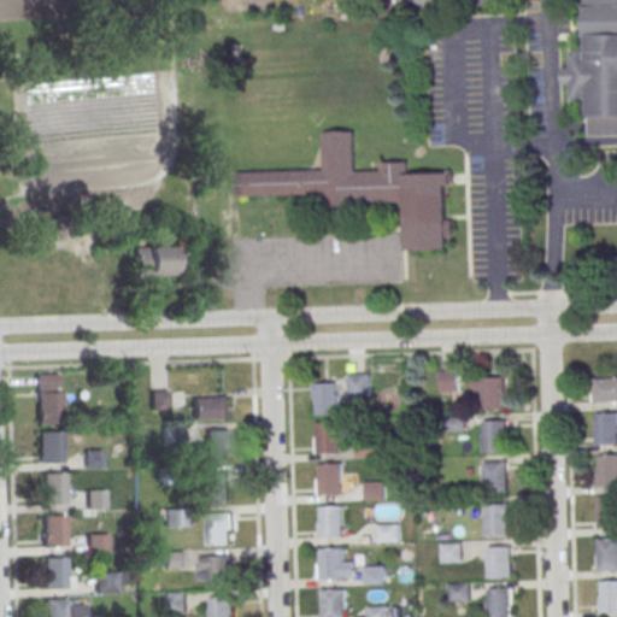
[(616,0),(585,0),(586,48),(570,50),(570,66),(563,66),(563,84),(571,84),(571,101),(587,100),(587,116),(589,116),(591,136),(616,135),(616,0)]
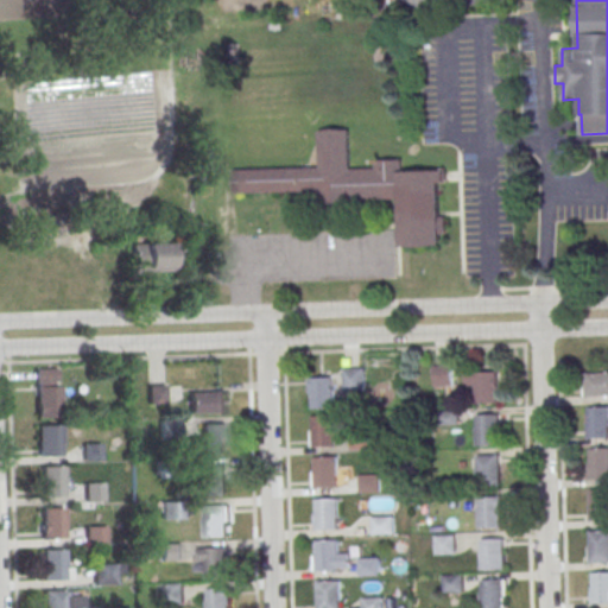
[(439,170),(442,216),(447,215),(447,233),(442,233),(442,245),(401,246),(400,197),(321,201),(321,190),(233,192),(233,169),(318,165),(317,130),(348,128),(350,169),(375,168),(374,159),(401,159),(403,171),(439,170)]
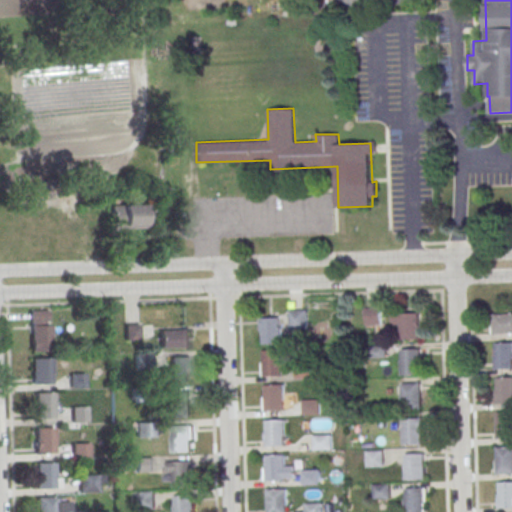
[(112,204),(112,225),(145,225),(145,204),(112,204)]
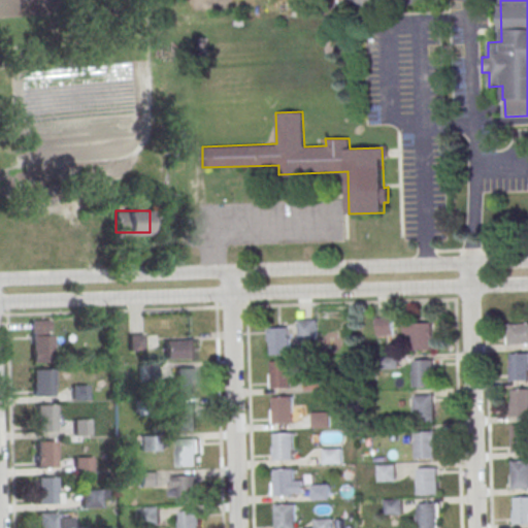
[(377,318),(393,317),(394,334),(377,335),(377,318)]
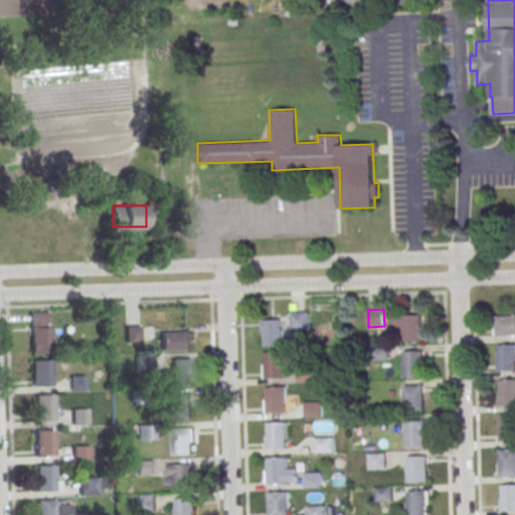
[(291,312),(309,311),(310,330),(292,331),(291,312)]
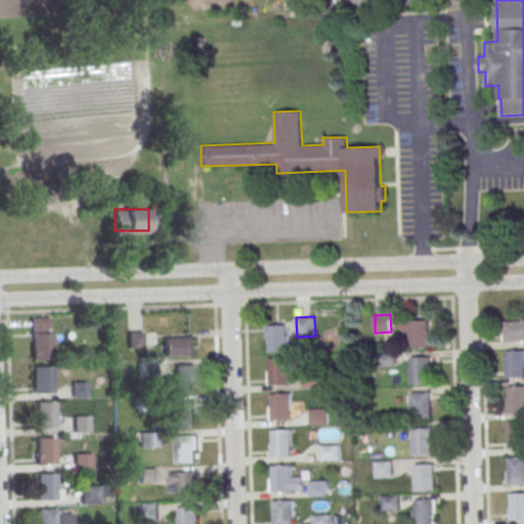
[(401,336),(409,336),(409,347),(430,347),(430,320),(401,320),(401,336)]
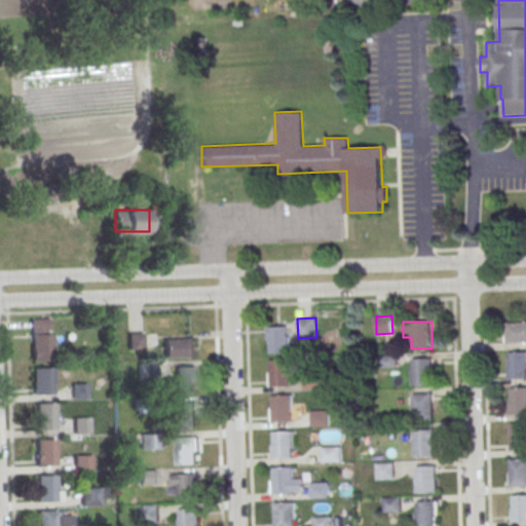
[(525,322),(505,322),(505,342),(525,342),(525,322)]
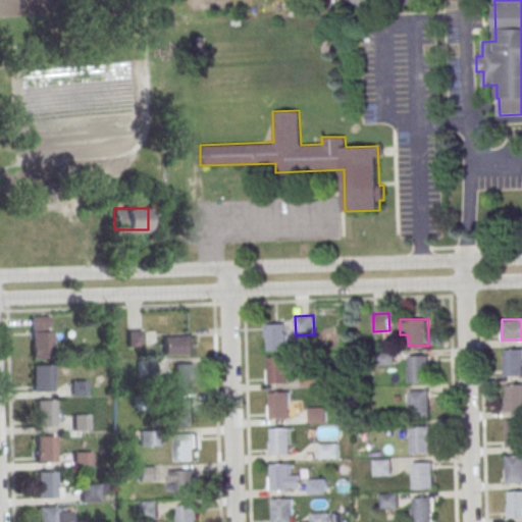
[(267,350),(288,350),(286,323),(266,323),(267,350)]
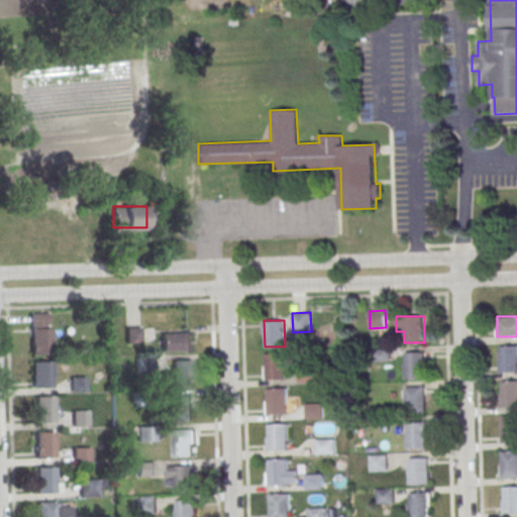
[(126,327),(141,326),(141,342),(127,343),(126,327)]
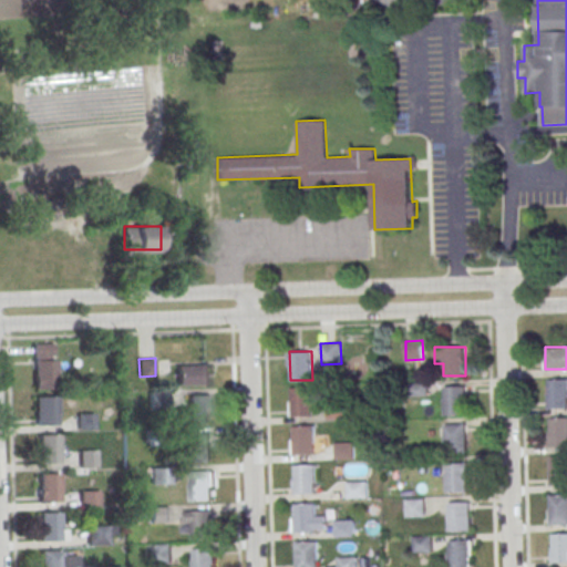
[(33,360),(54,359),(55,388),(34,389),(33,360)]
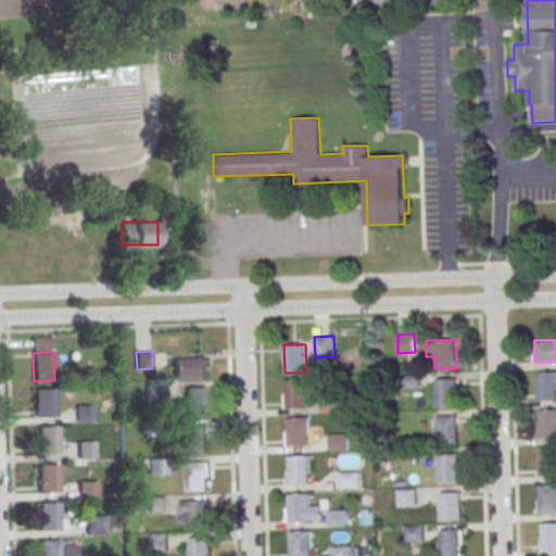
[(173,357),(173,377),(205,377),(205,357),(173,357)]
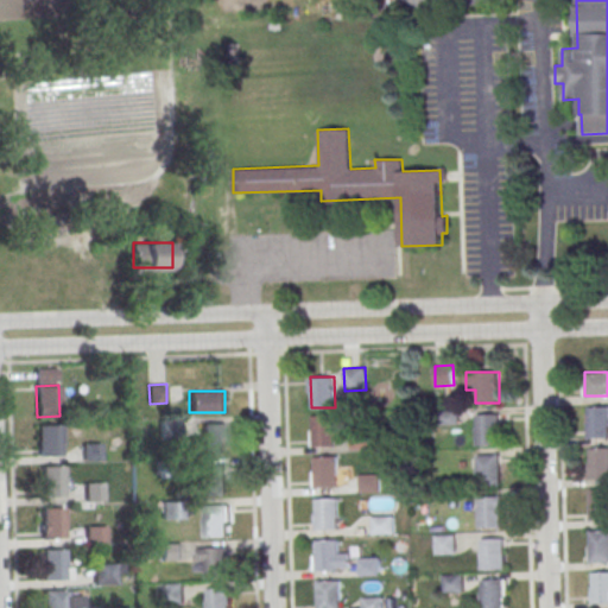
[(607,406),(588,407),(589,437),(607,437),(607,406)]
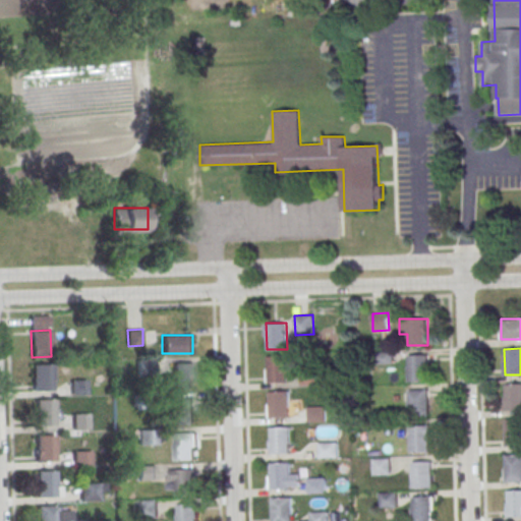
[(378,353),(379,363),(393,362),(393,352),(378,353)]
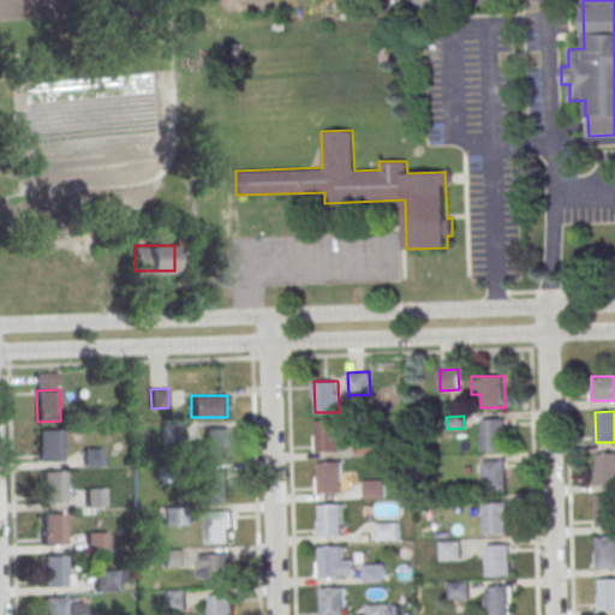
[(482,419),(483,449),(506,449),(505,418),(482,419)]
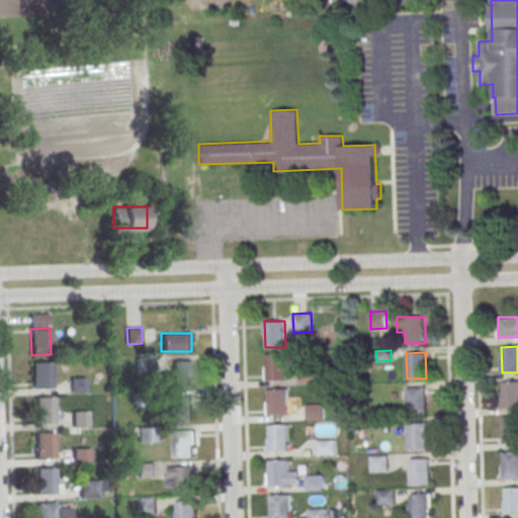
[(266,354),(286,354),(286,369),(286,380),(267,380),(266,354)]
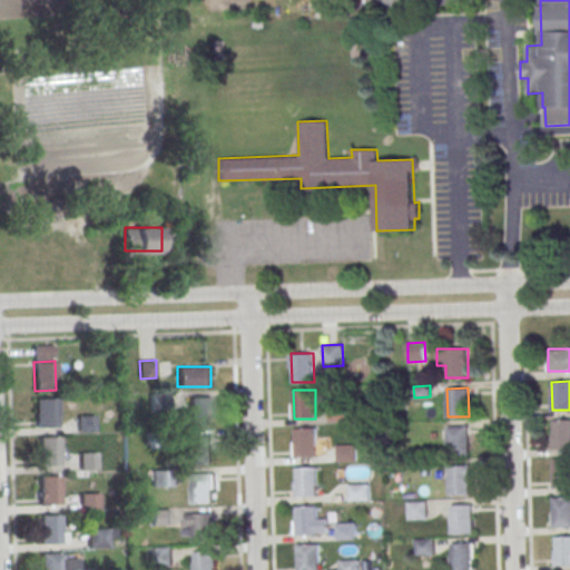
[(150,393),(169,392),(170,411),(150,411),(150,393)]
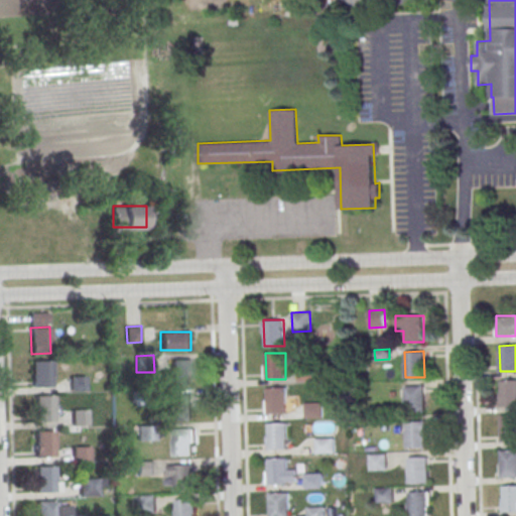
[(172,359),(191,359),(192,374),(191,374),(191,385),(172,385),(172,370),(173,370),(172,359)]
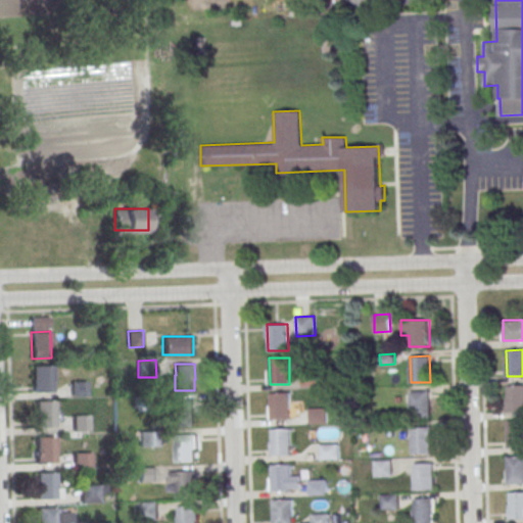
[(32,366),(51,365),(52,391),(33,392),(32,366)]
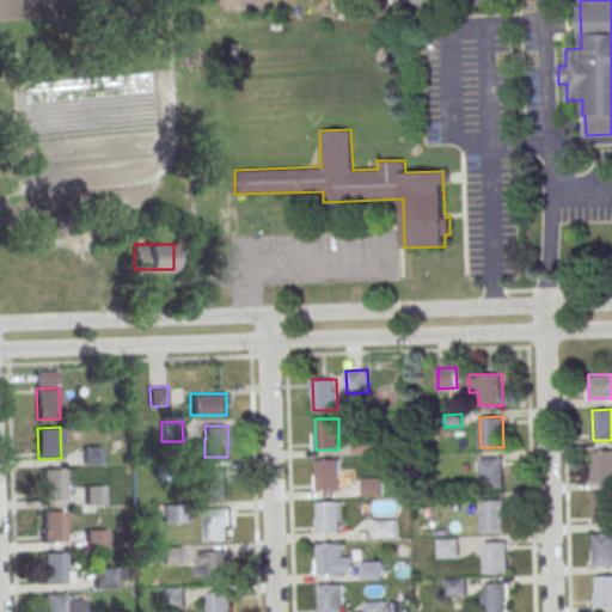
[(101,463),(101,450),(84,450),(84,463),(101,463)]
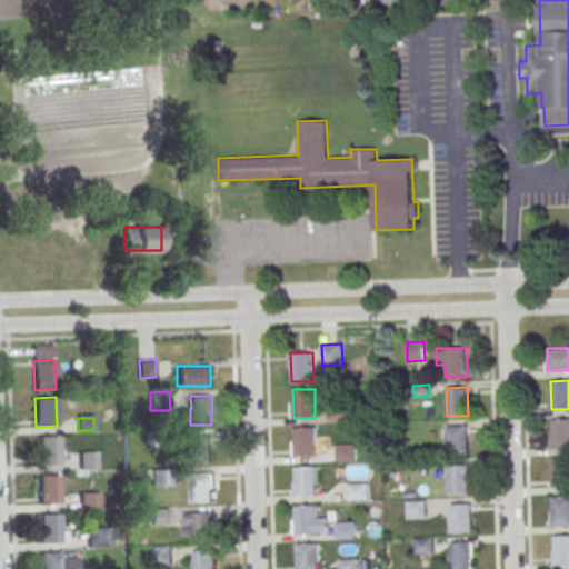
[(568,418),(553,419),(553,447),(568,447),(568,418)]
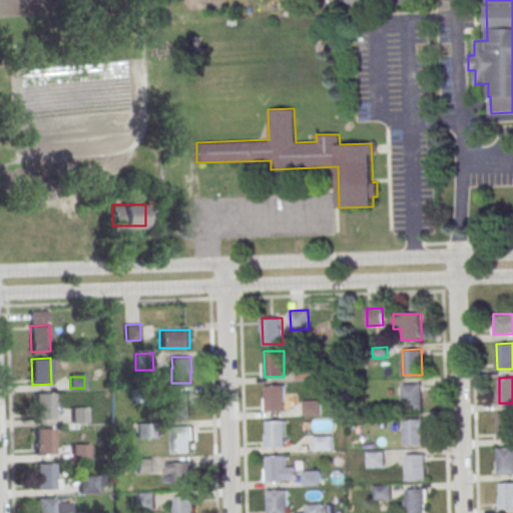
[(403,384),(404,410),(423,409),(422,384),(403,384)]
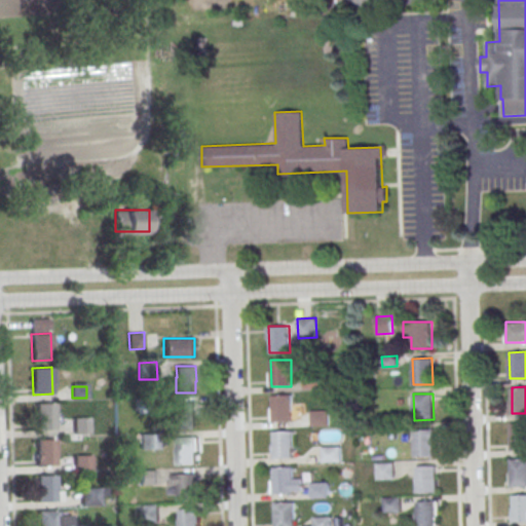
[(139,397),(157,396),(157,412),(140,413),(139,397)]
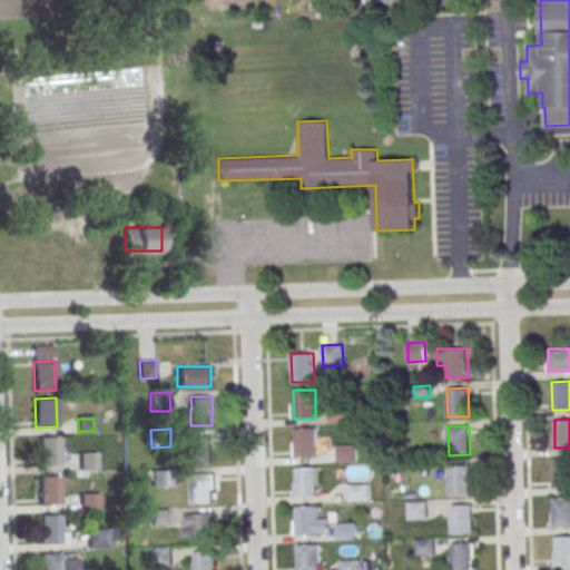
[(295,429),(317,429),(317,445),(316,445),(316,458),(295,458),(295,440),(295,429)]
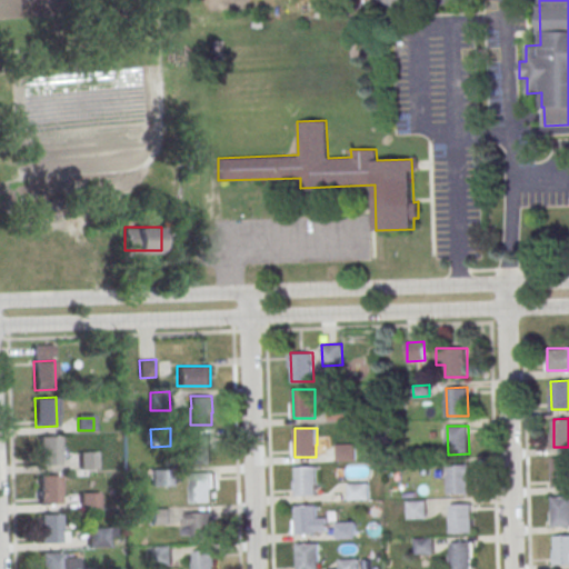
[(191,435),(212,435),(212,451),(211,451),(211,463),(190,463),(190,446),(191,446),(191,435)]
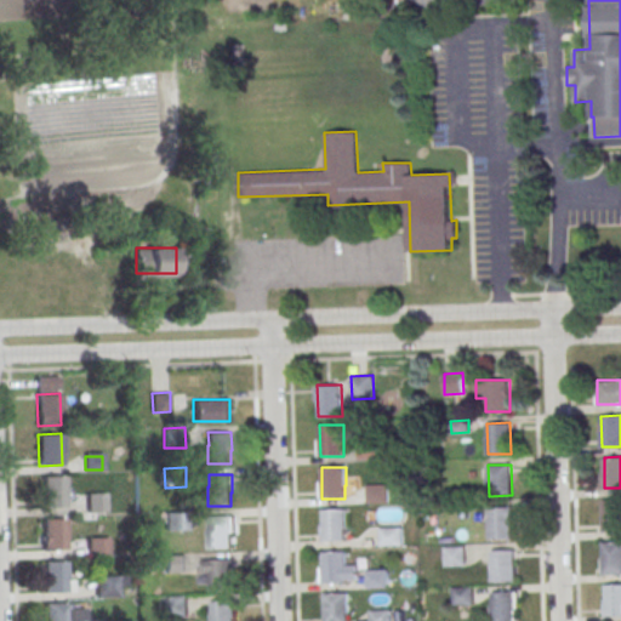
[(40,476),(63,476),(64,507),(41,507),(40,476)]
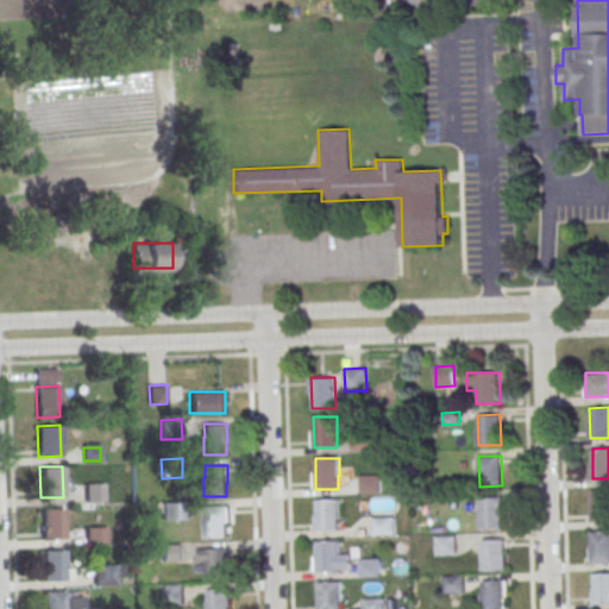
[(359,476),(381,475),(382,493),(359,493),(359,476)]
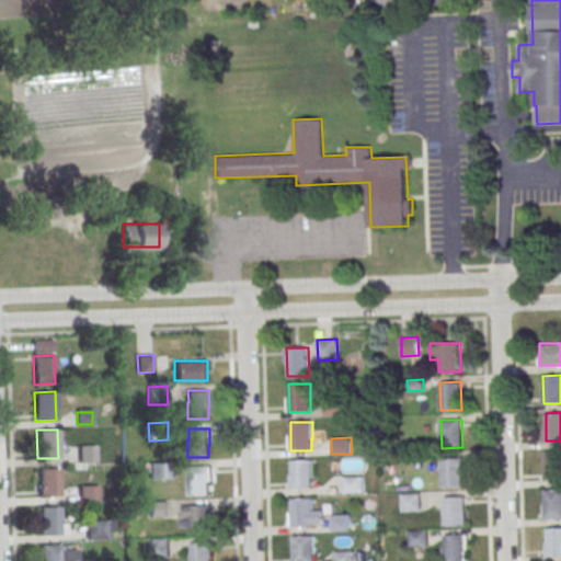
[(79,445),(96,444),(96,461),(79,462),(79,445)]
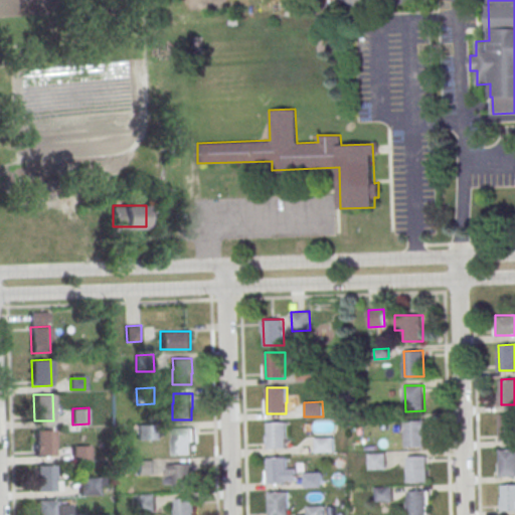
[(514,414),(501,414),(501,441),(514,440),(514,414)]
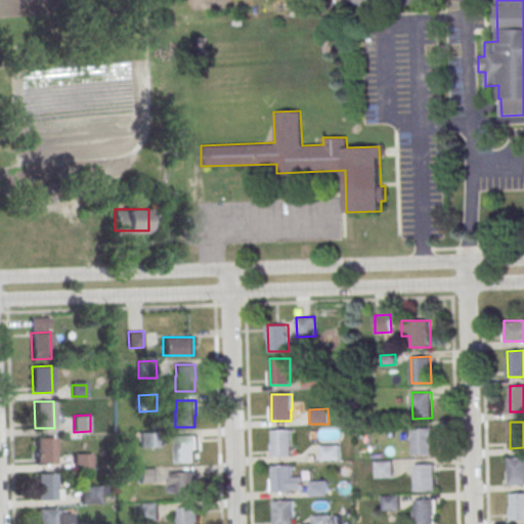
[(273,430),(293,429),(293,444),(292,444),(292,455),(272,456),(272,440),(273,440),(273,430)]
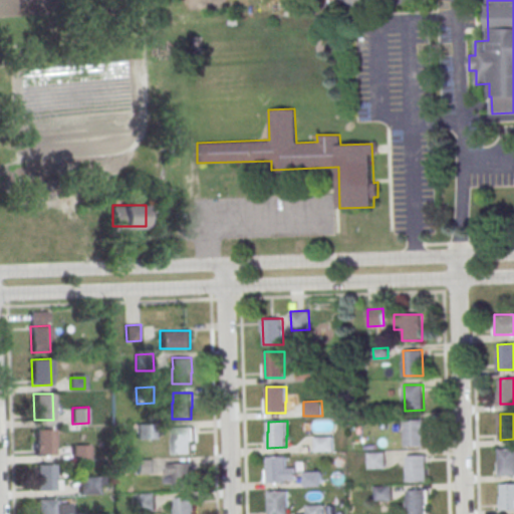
[(405,421),(406,447),(425,446),(424,421),(405,421)]
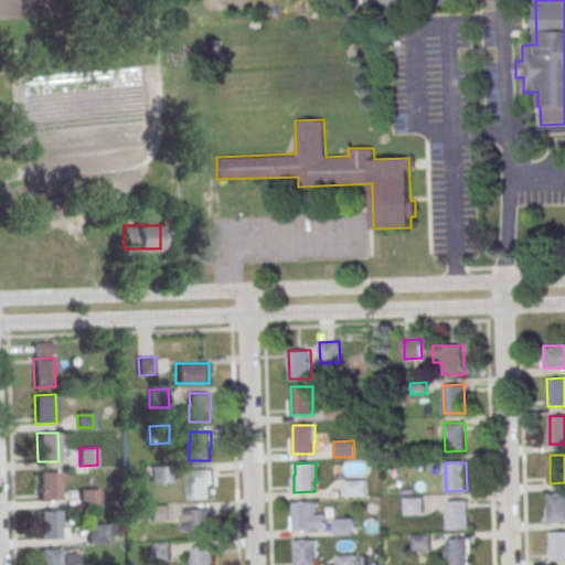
[(151,465),(170,465),(171,482),(151,482),(151,465)]
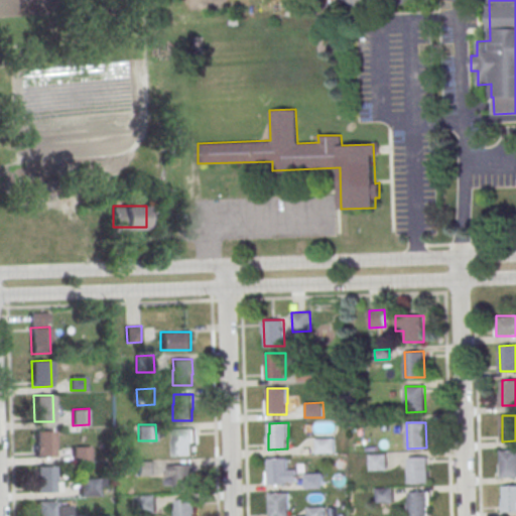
[(175,429),(194,428),(195,443),(194,443),(194,455),(174,456),(174,439),(175,439),(175,429)]
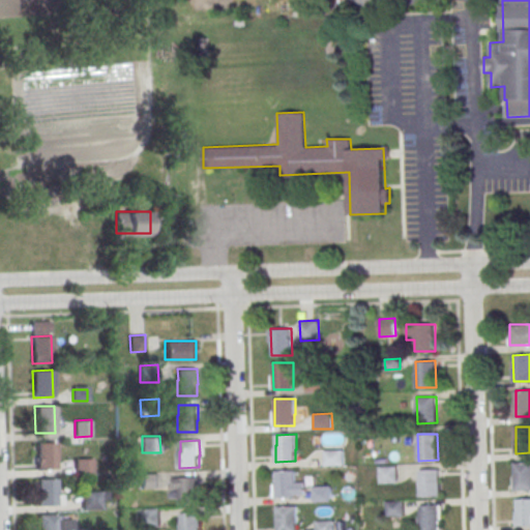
[(36,442),(57,441),(58,459),(55,459),(56,469),(37,470),(36,454),(37,454),(36,442)]
